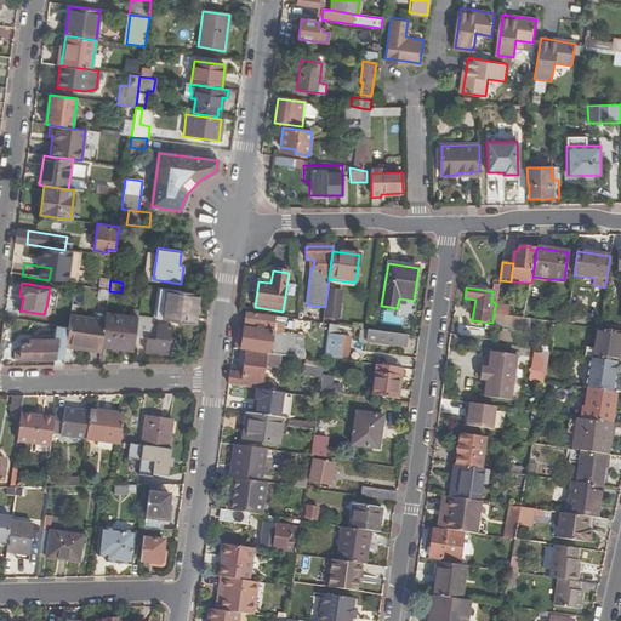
[(199,294),(161,289),(158,319),(194,324),(199,294)]
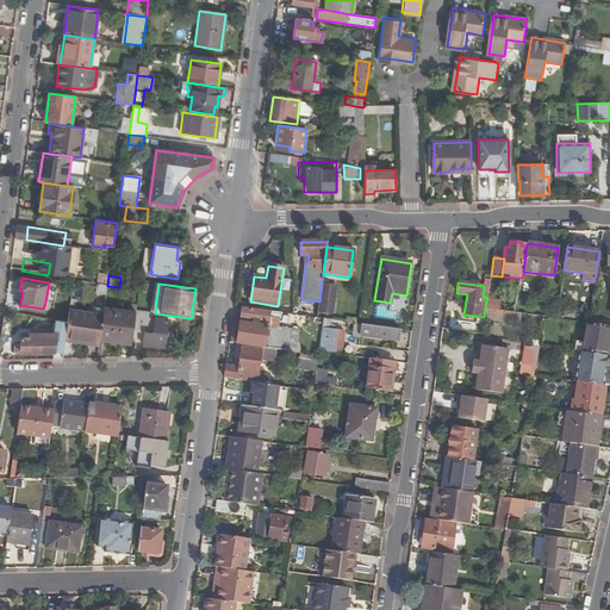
[(336,286),(322,285),(319,302),(318,311),(332,313),(336,286)]
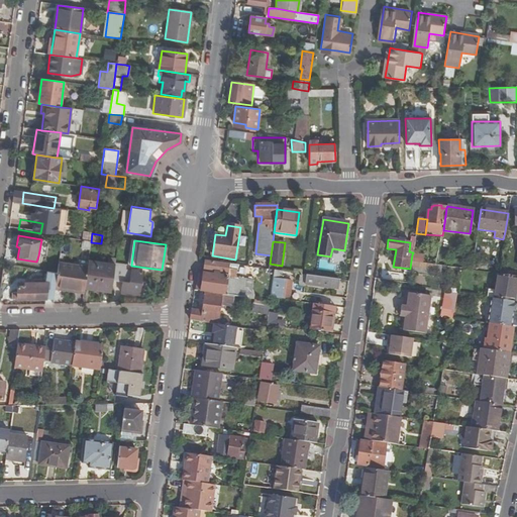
[(87,268),(84,287),(111,291),(112,281),(115,265),(88,261),(87,268)]
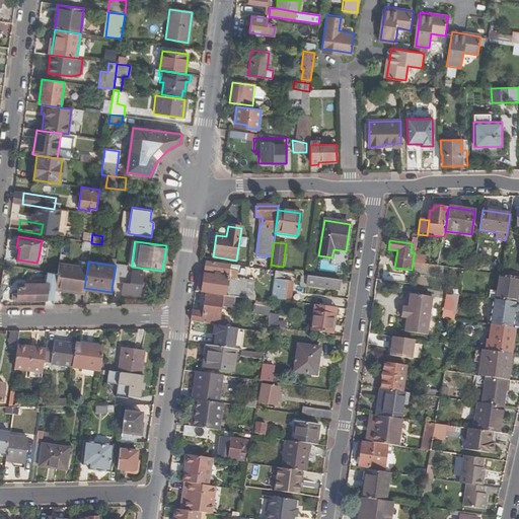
[(202,288),(242,295),(243,291),(244,281),(237,280),(238,272),(229,271),(229,265),(205,262),(202,288)]
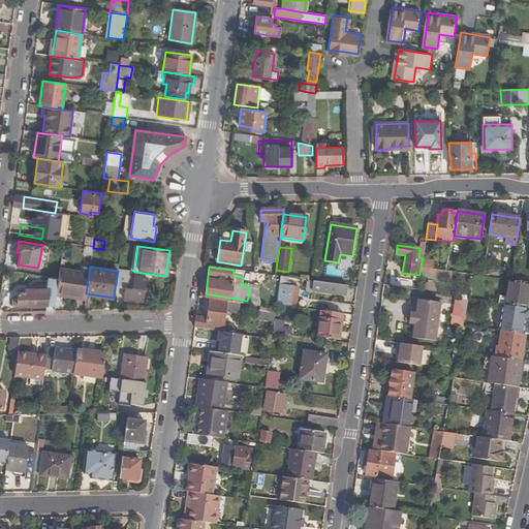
[(447,281),(449,272),(446,271),(432,269),(421,267),(419,275),(424,276),(423,278),(433,279),(434,278),(447,281)]
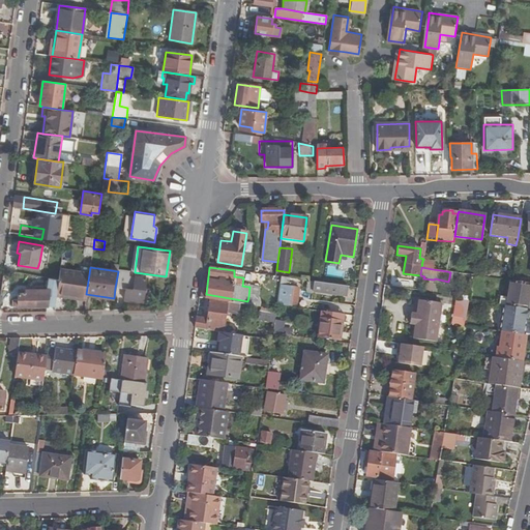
[(59,277),(56,296),(85,300),(86,294),(89,274),(60,270),(59,277)]
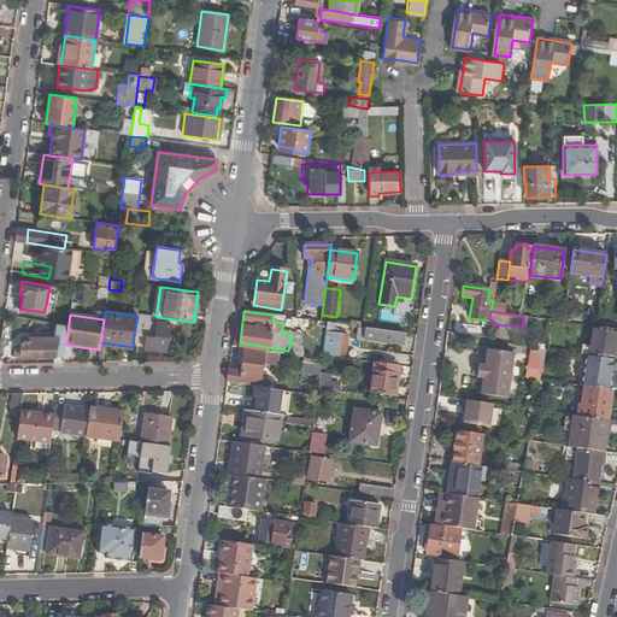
[(150,322),(151,316),(137,315),(137,316),(134,335),(146,336),(144,350),(165,352),(169,324),(150,322)]
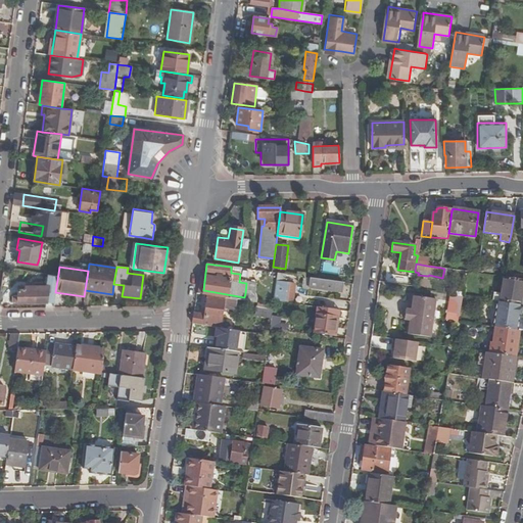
[(46,302),(45,307),(53,307),(55,292),(58,274),(51,273),(50,281),(48,281),(48,286),(19,286),(19,289),(17,289),(16,295),(13,295),(13,302),(46,302)]
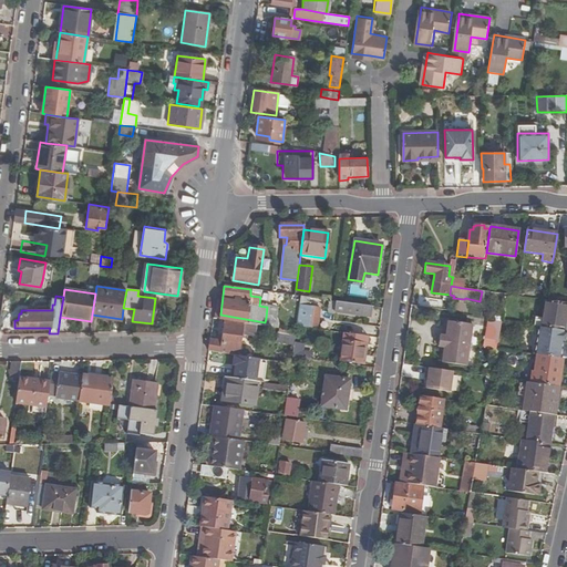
[(310,298),(301,297),(297,327),(317,329),(320,309),(308,307),(310,298)]
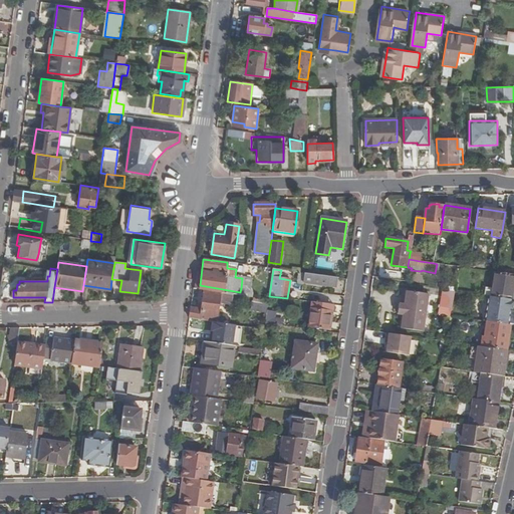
[(337,278),(307,274),(296,272),(295,281),(336,287),(337,278)]
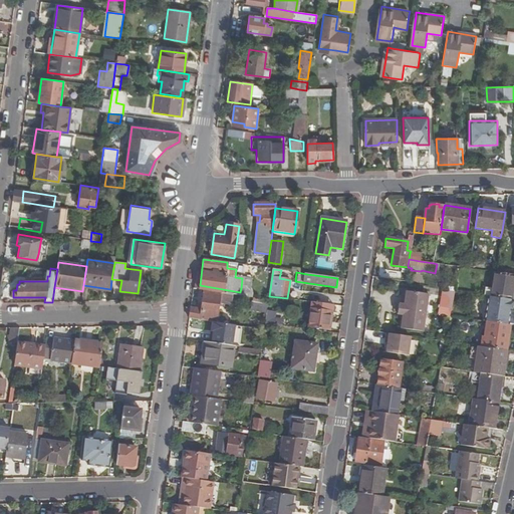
[(513,287),(513,284),(513,275),(495,273),(493,288),(486,287),(484,296),(488,297),(510,300),(512,286),(513,287)]
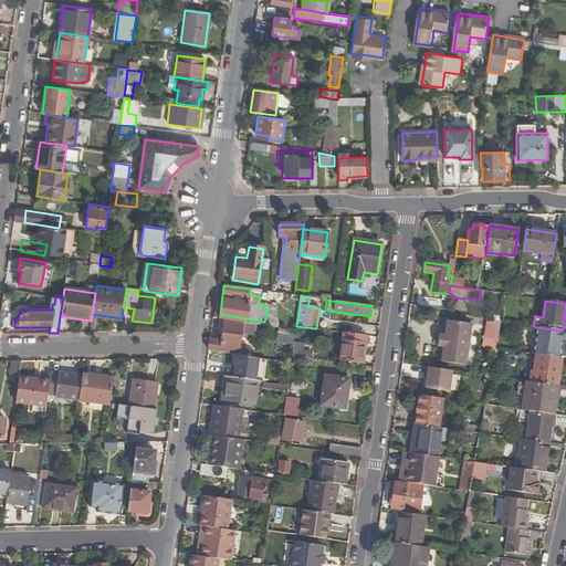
[(223,321),(253,325),(263,326),(264,322),(220,314),(219,320),(223,321)]
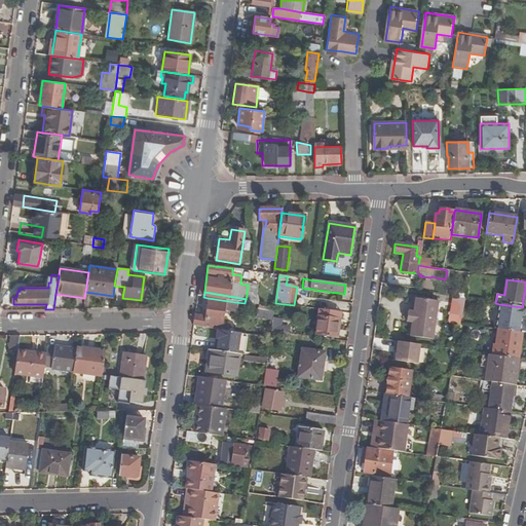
[(449,322),(460,324),(465,299),(453,297),(449,322)]
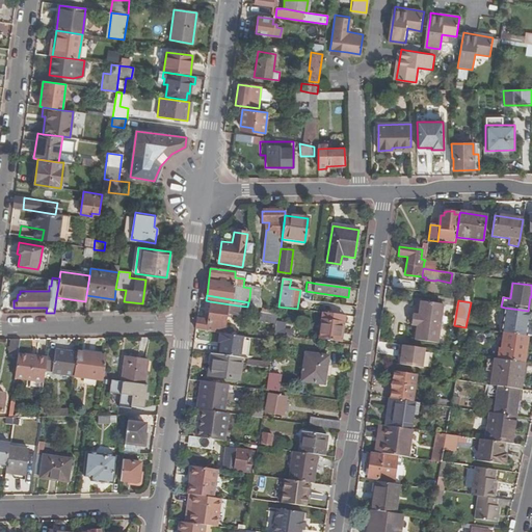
[(207,319),(196,318),(195,329),(219,334),(223,334),(224,323),(236,324),(238,306),(210,301),(207,319)]
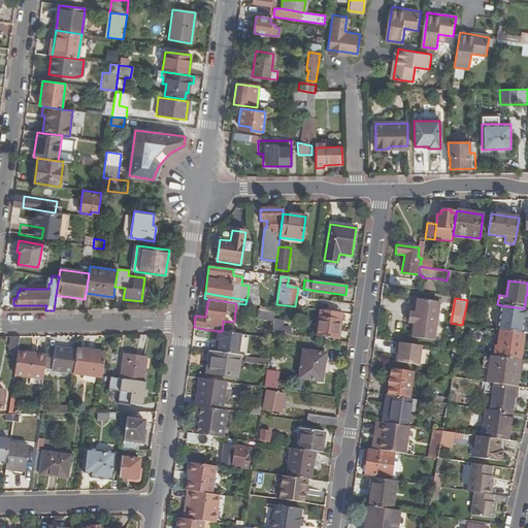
[(433,340),(439,302),(417,299),(415,312),(410,312),(409,323),(414,324),(411,337),(433,340)]
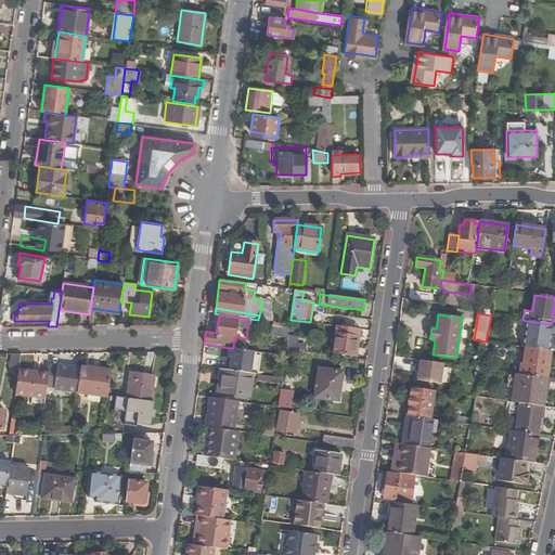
[(524,348),(547,351),(550,336),(553,336),(554,325),(551,324),(527,321),(523,347),(524,348)]
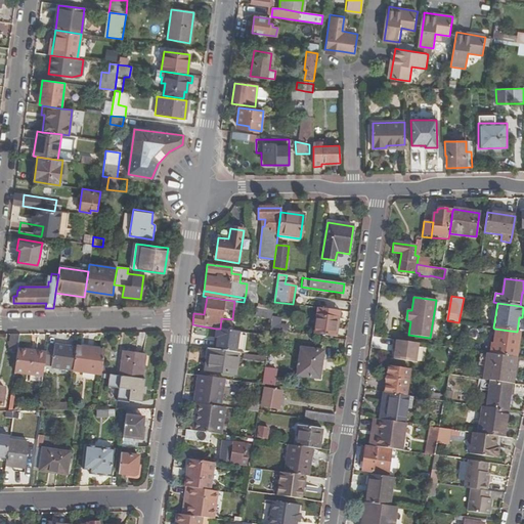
[(336,318),(337,311),(317,308),(316,314),(313,334),(333,337),(336,318)]
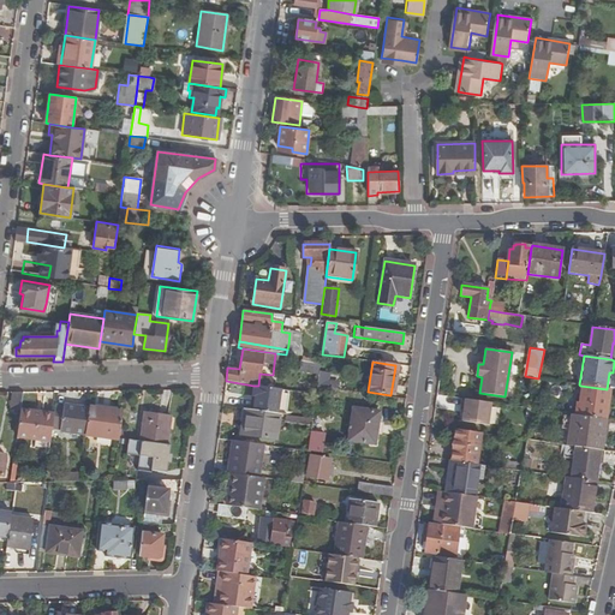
[(320,365),(302,363),(299,372),(318,375),(320,365)]
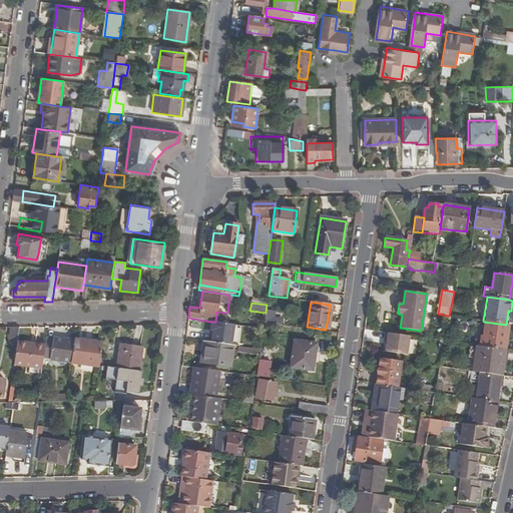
[(212,332),(210,343),(230,346),(233,328),(228,328),(229,324),(215,322),(211,322),(209,331),(212,332)]
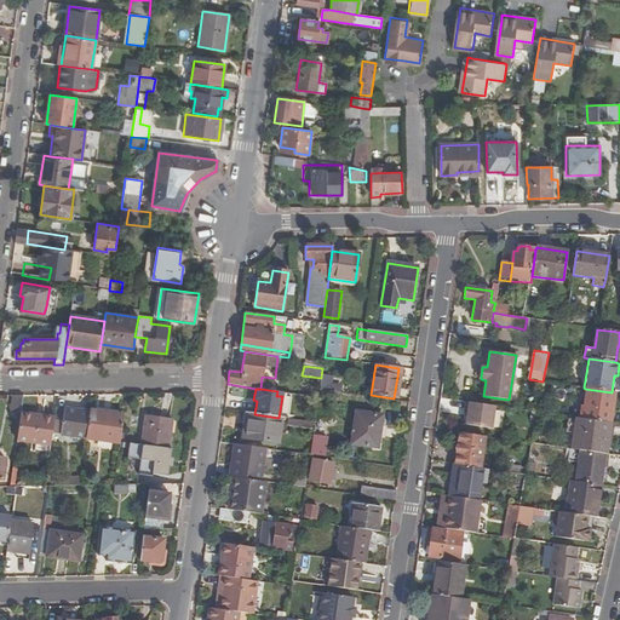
[(580,407),(579,419),(610,424),(614,392),(612,392),(585,389),(583,407),(580,407)]
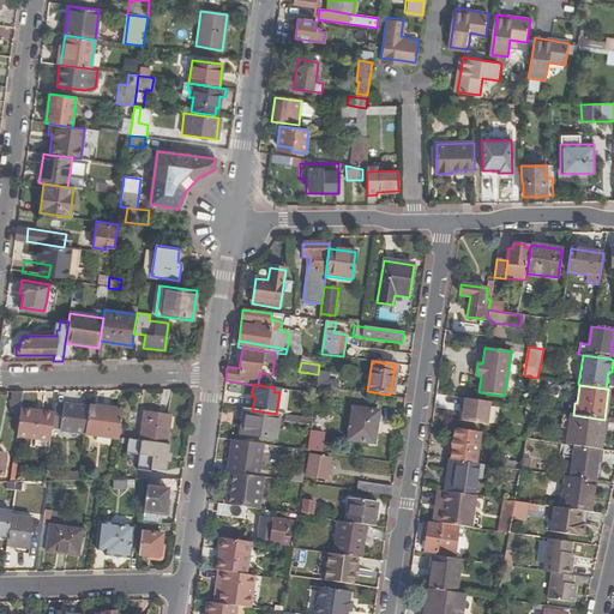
[(19,410),(22,392),(11,392),(10,408),(19,410)]
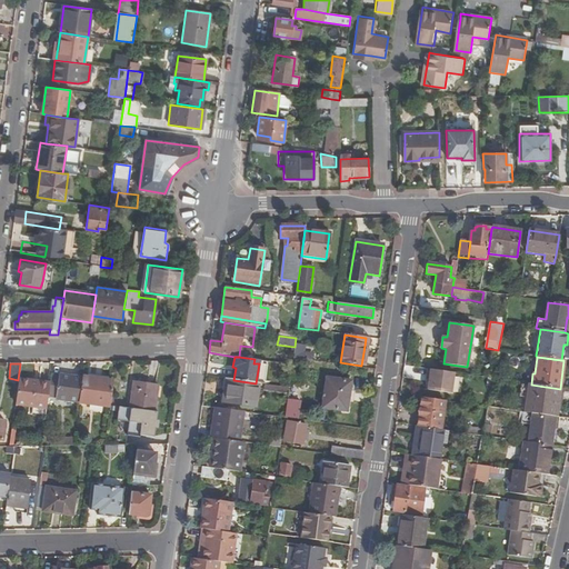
[(453,373),(427,370),(426,380),(429,380),(428,390),(450,393),(453,373)]
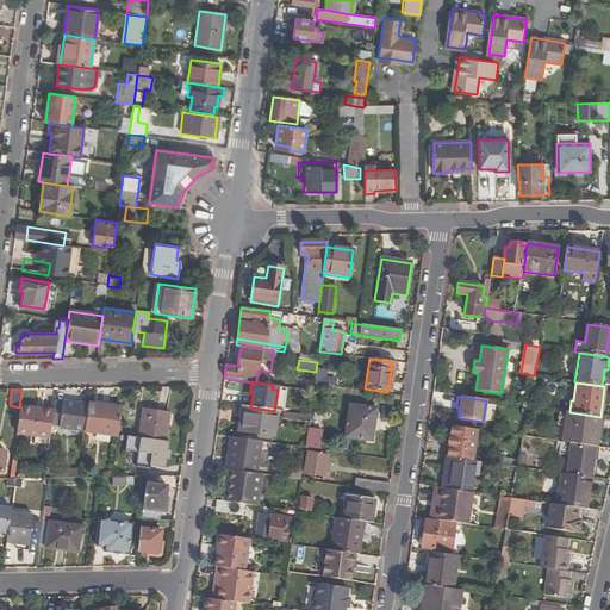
[(53,411),(51,424),(60,425),(63,403),(54,402),(53,411)]
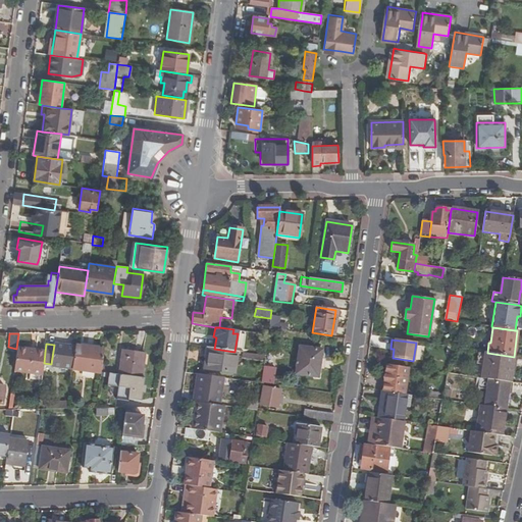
[(72,369),(75,347),(54,344),(54,345),(51,364),(51,366),(72,369)]
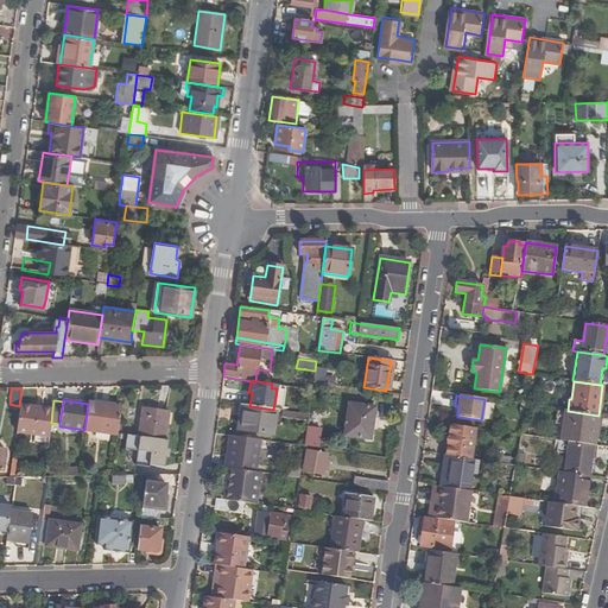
[(88,403),(88,404),(84,430),(84,431),(116,436),(121,407),(88,403)]
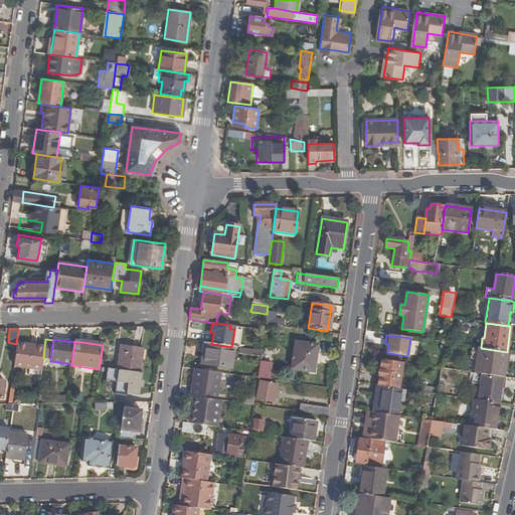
[(318,345),(295,342),(291,369),(314,372),(318,345)]
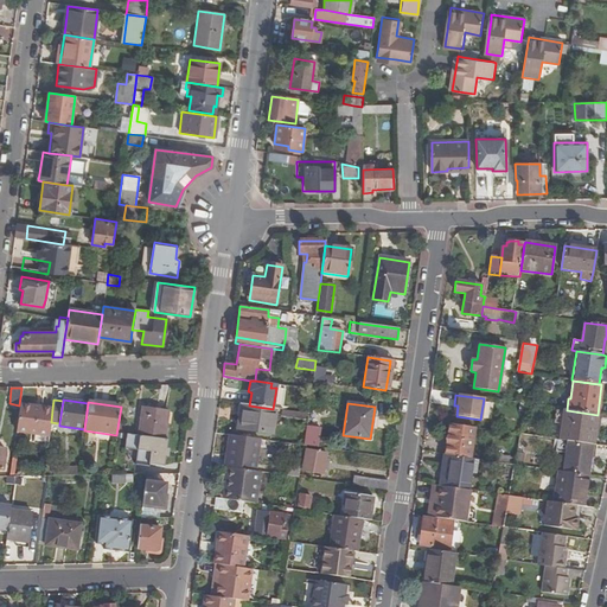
[(272,434),(275,409),(273,409),(249,406),(247,406),(241,404),(237,429),(272,434)]
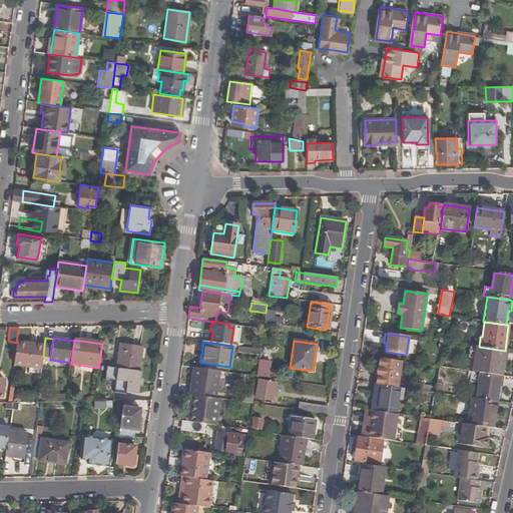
[(13,365),(42,369),(43,357),(44,346),(16,343),(13,365)]
